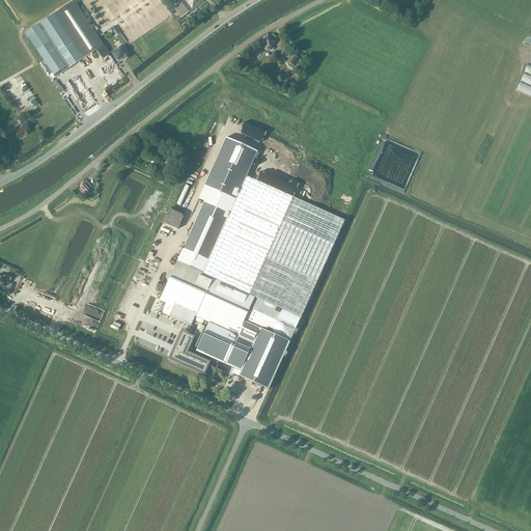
[(173,0),(174,1),(176,0),(186,15),(191,10),(203,1),(202,0),(173,0)]
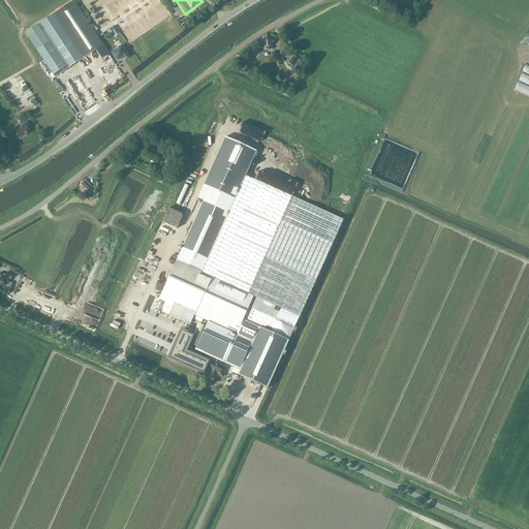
[(73,1),(53,14),(81,57),(101,42),(73,1)]
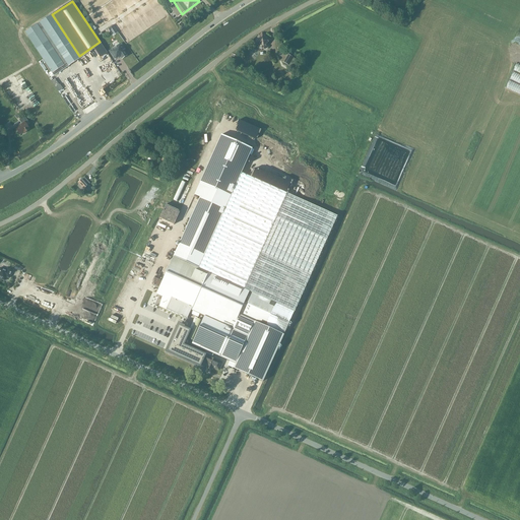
[(79,56),(52,14),(25,33),(54,75),(70,65),(70,64),(69,63),(79,56)]
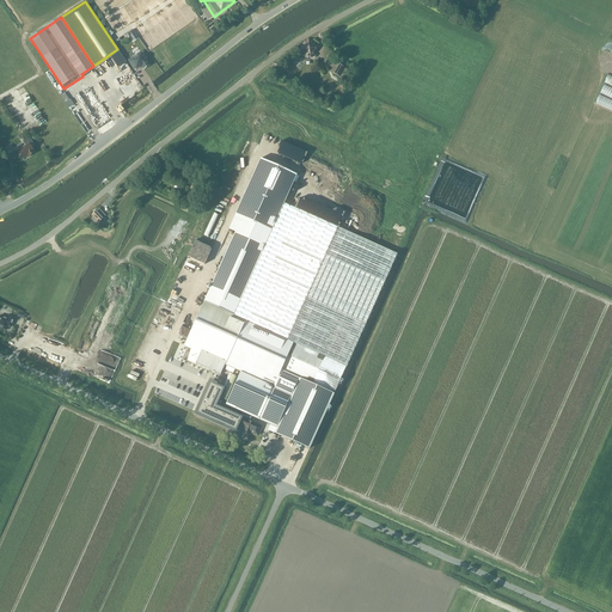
[(307,38),(299,50),(310,59),(312,55),(313,55),(319,47),(307,38)]
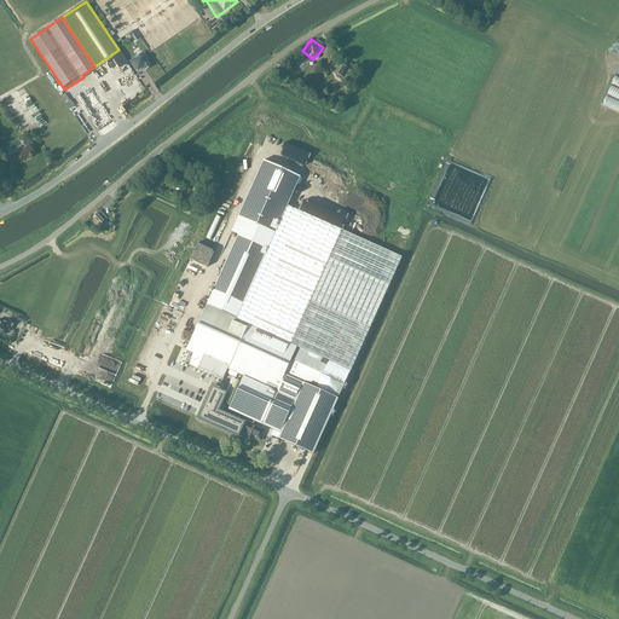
[(143,52),(129,61),(137,71),(140,69),(142,70),(144,68),(145,70),(151,67),(148,59),(149,59),(145,53),(143,53),(143,52)]
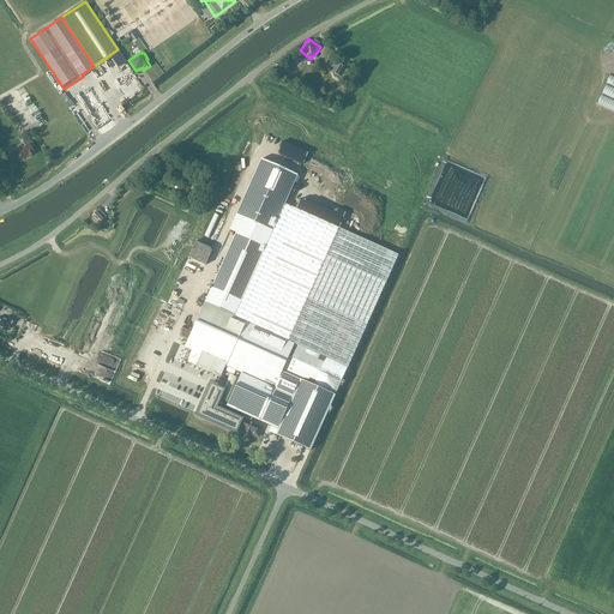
[(339,64),(333,73),(341,78),(347,68),(339,64)]
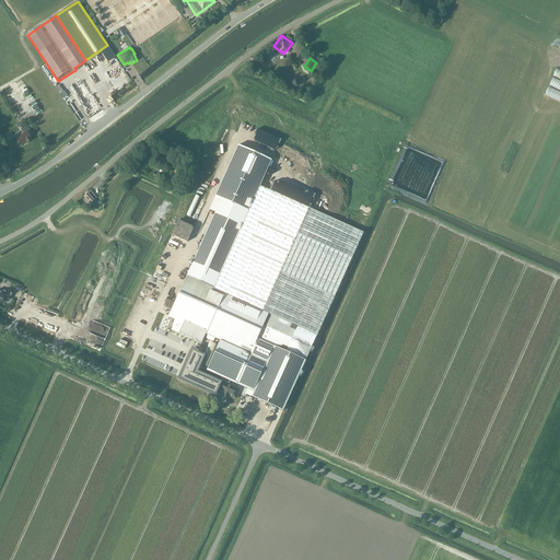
[(311,71),(310,73),(313,74),(313,76),(319,65),(316,62),(311,71)]
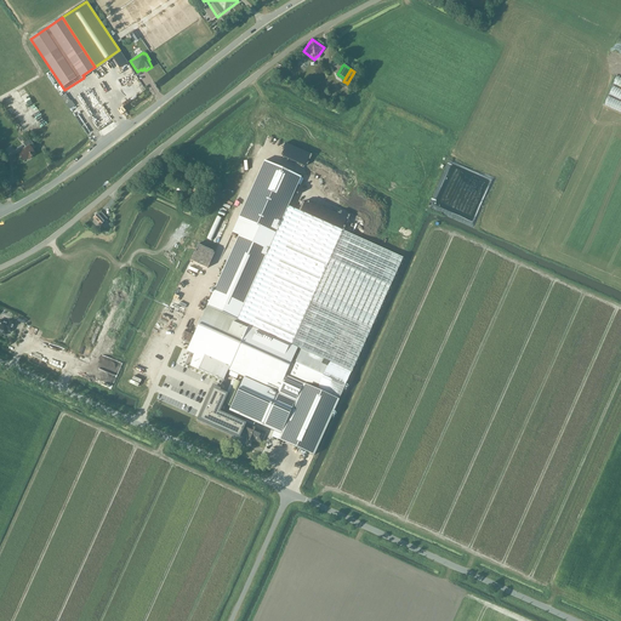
[(107,119),(95,100),(87,104),(91,110),(91,112),(98,124),(107,119)]
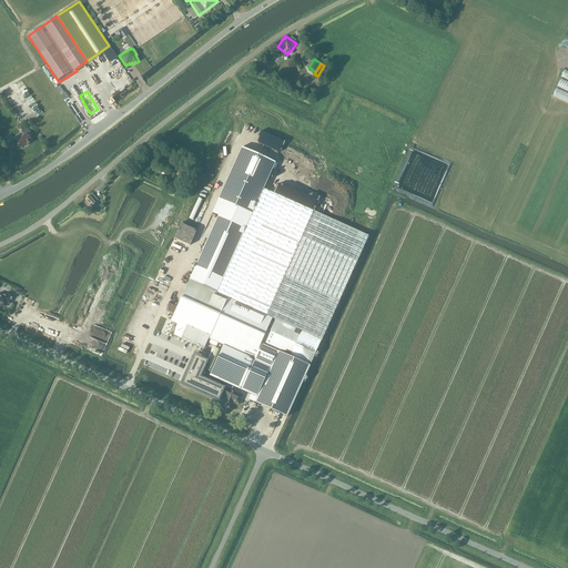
[(91,121),(84,111),(79,114),(85,124),(91,121)]
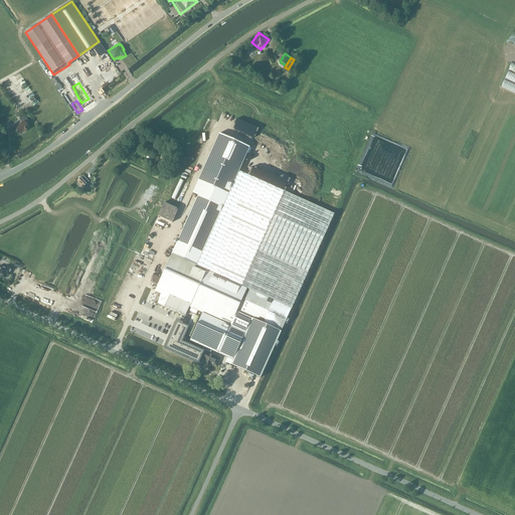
[(19,119),(22,123),(15,127),(20,134),(25,130),(26,131),(29,129),(29,128),(25,122),(28,120),(25,116),(19,119)]
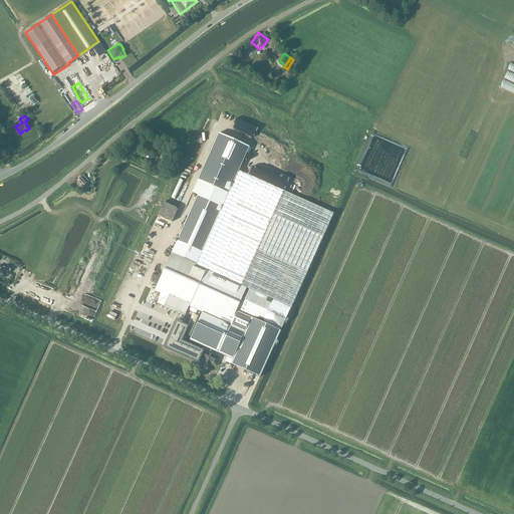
[(214,144),(198,181),(229,195),(232,187),(232,186),(245,158),(249,147),(220,134),(219,134),(214,144)]
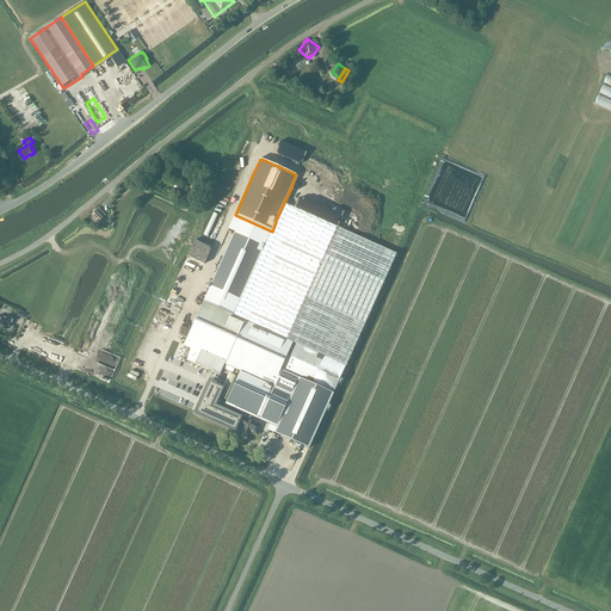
[(172,168),(168,176),(170,177),(172,177),(184,183),(186,176),(172,168)]
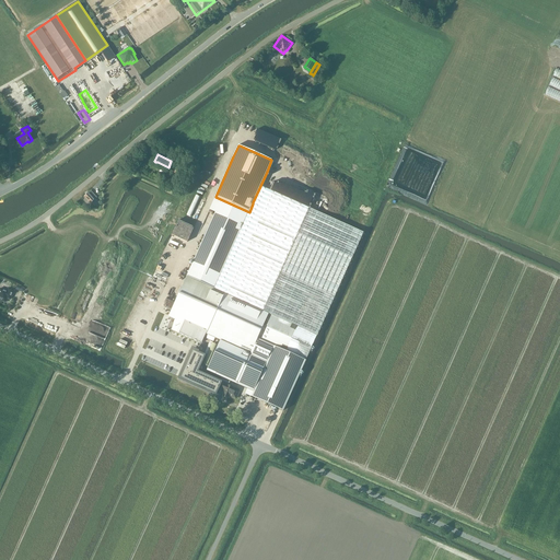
[(175,171),(170,181),(176,183),(181,174),(175,171)]
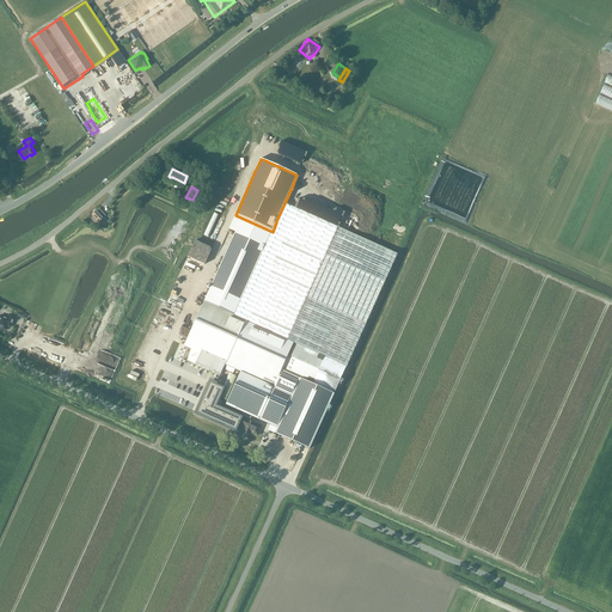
[(426,204),(450,213),(452,206),(427,199),(426,204)]
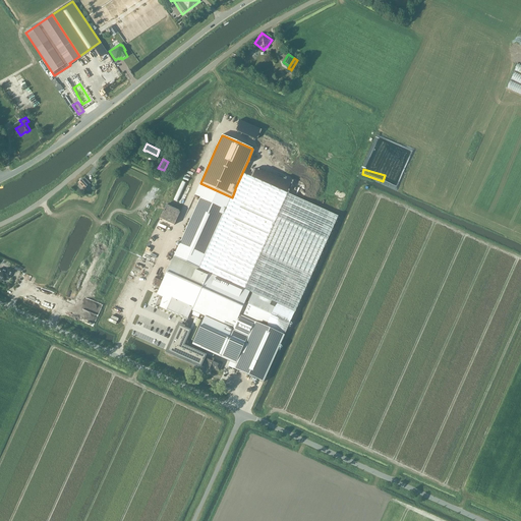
[(174,256),(173,257),(174,257),(210,274),(242,203),(253,178),(242,173),(235,189),(232,197),(200,183),(194,195),(200,197),(194,212),(174,256)]
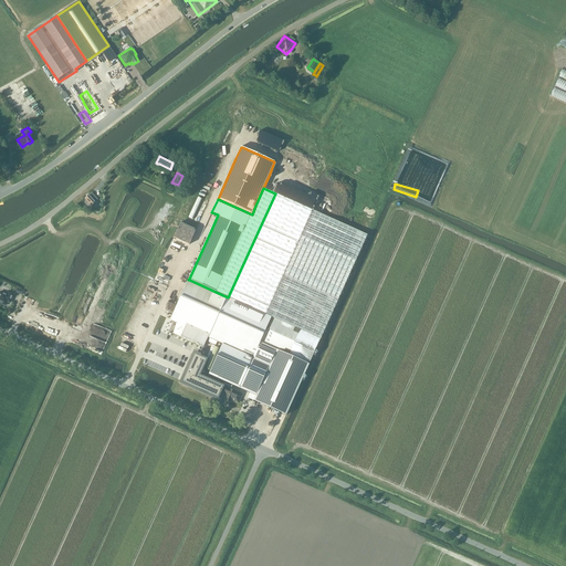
[(97,200),(92,192),(85,199),(91,206),(92,205),(95,209),(100,205),(96,201),(97,200)]
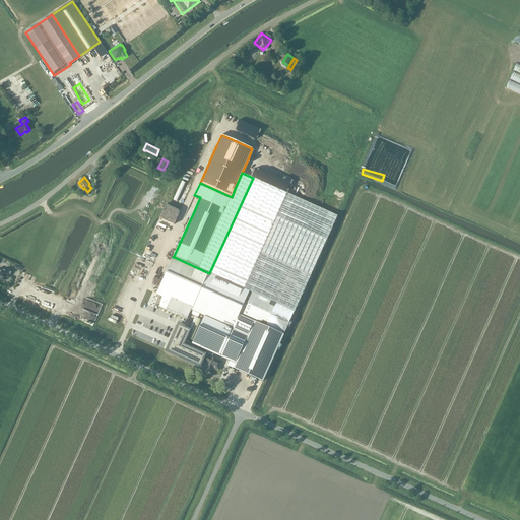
[(209,273),(249,291),(295,312),(337,216),(328,211),(295,197),(253,178),(242,202),(209,273)]
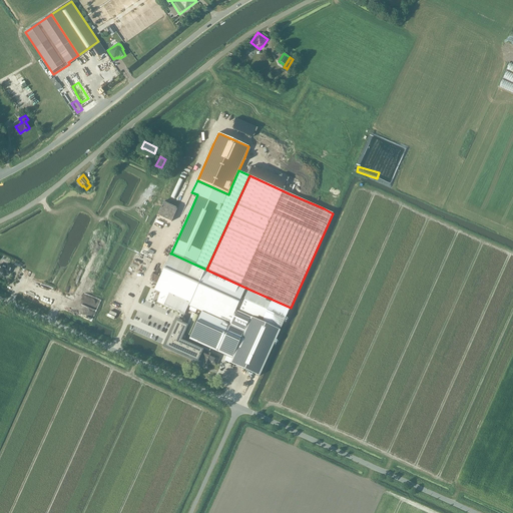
[(166,197),(160,213),(176,219),(182,203),(166,197)]
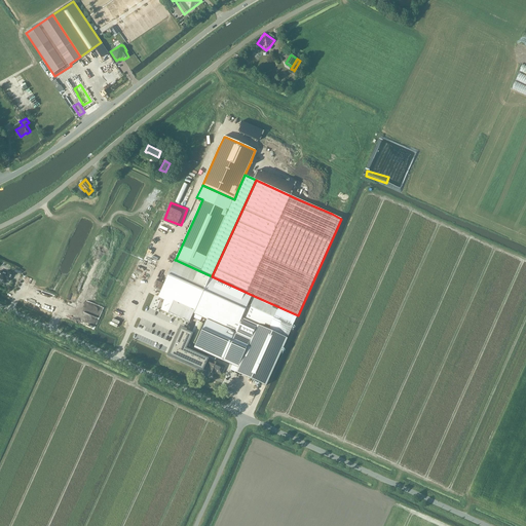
[(158,297),(158,298),(161,299),(173,304),(193,313),(194,313),(211,276),(212,276),(176,260),(158,297)]
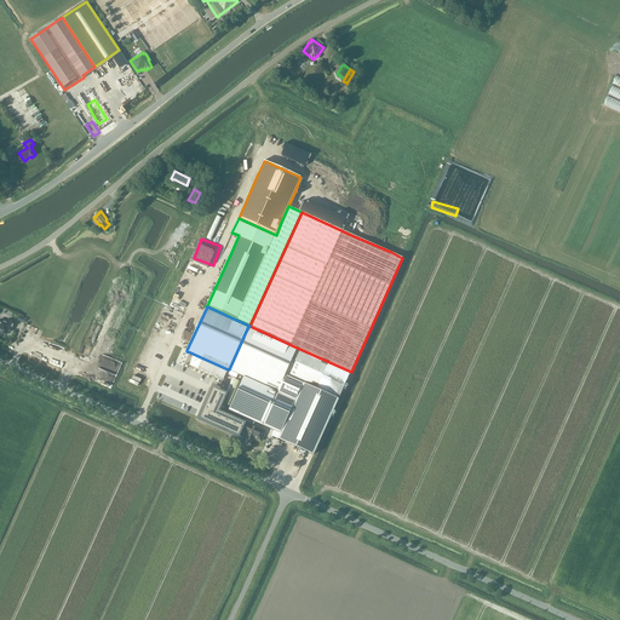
[(0,332),(6,334),(7,331),(11,332),(16,322),(9,319),(7,323),(0,320),(0,332)]
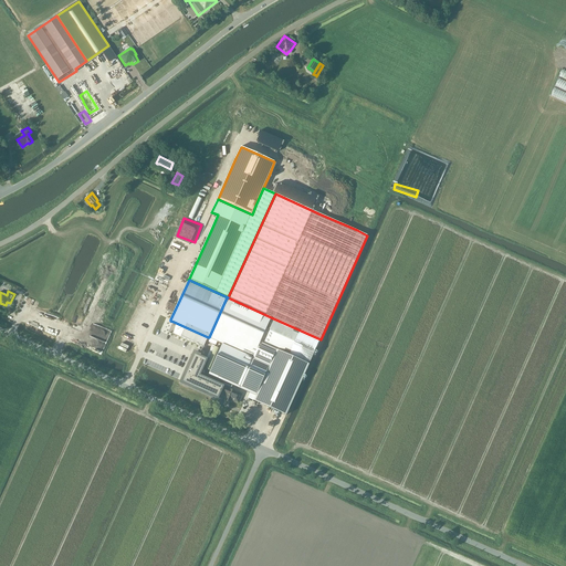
[(210,338),(208,342),(216,345),(218,342),(222,344),(253,357),(260,342),(308,365),(321,339),(271,317),(228,297),(227,297),(209,337),(210,338)]
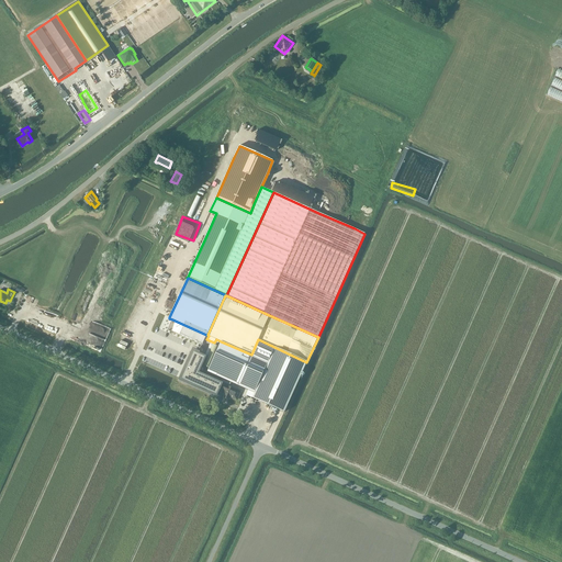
[(184,325),(180,335),(202,345),(204,340),(206,335),(184,325)]
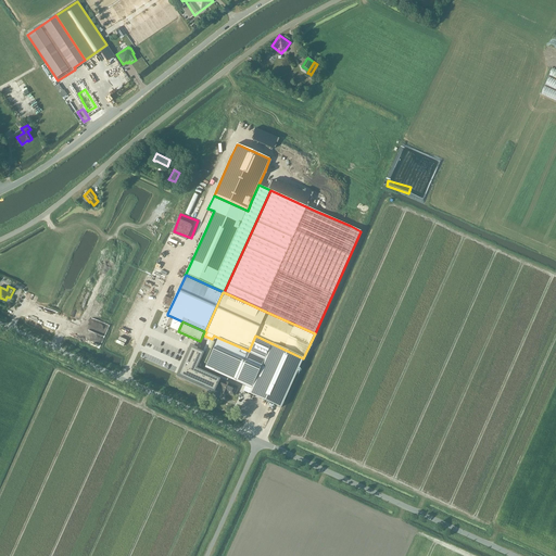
[(249,351),(235,381),(245,386),(252,389),(250,393),(281,408),(303,358),(255,336),(249,351)]
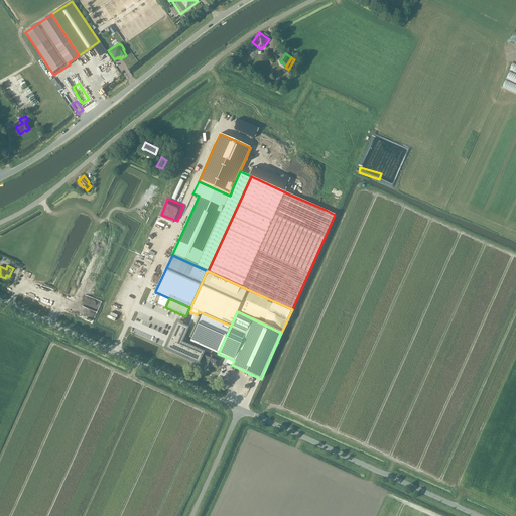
[(203,313),(190,342),(218,354),(231,326),(203,313)]
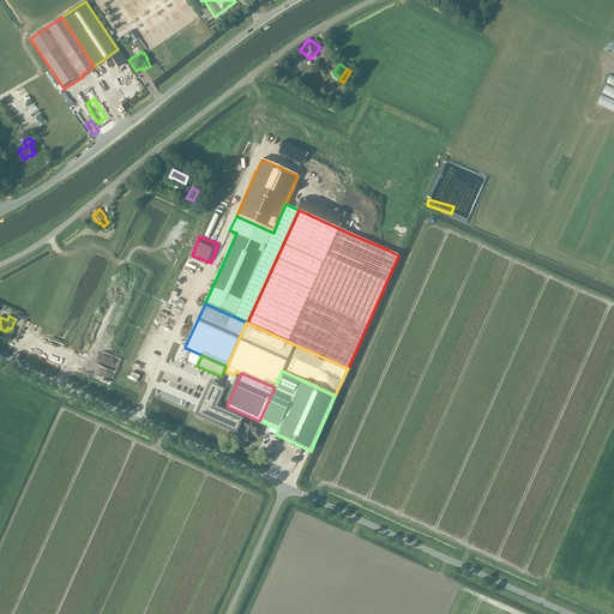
[(211,385),(198,414),(236,432),(238,429),(240,425),(241,420),(242,419),(216,408),(224,390),(216,386),(211,385)]
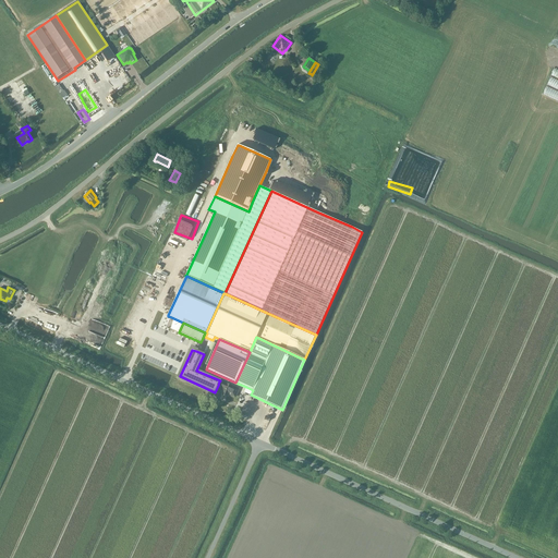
[(221,387),(221,388),(222,388),(223,389),(222,393),(221,395),(227,397),(228,395),(235,399),(239,389),(227,384),(223,383),(221,387)]
